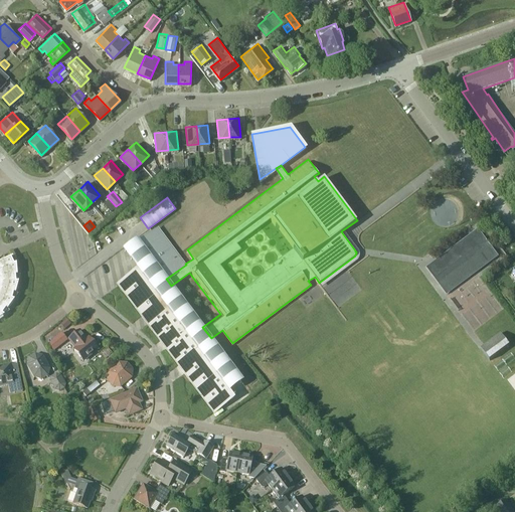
[(477,225),(424,265),(434,276),(437,281),(446,292),(497,253),(477,225)]
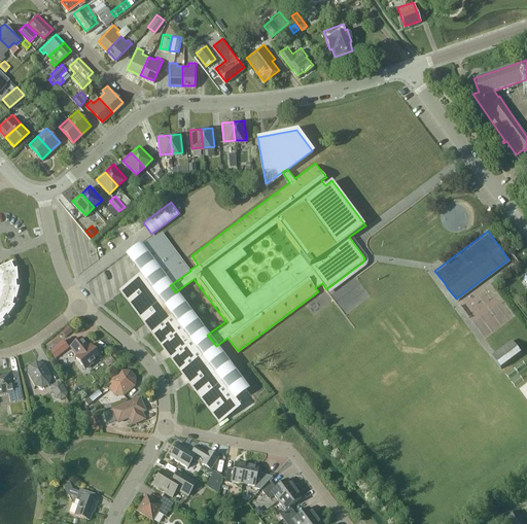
[(190,271),(189,270),(161,232),(140,247),(141,247),(137,250),(149,268),(141,274),(141,273),(120,288),(219,419),(239,404),(223,383),(236,374),(216,346),(207,335),(175,292),(170,285),(190,271)]
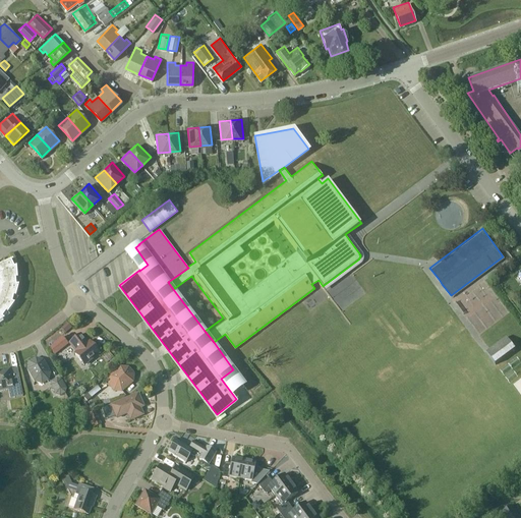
[(15,294),(18,283),(17,283),(16,283),(15,277),(17,277),(17,276),(16,265),(15,265),(13,266),(11,260),(13,259),(12,259),(12,257),(0,263),(0,320),(4,317),(3,317),(2,315),(5,310),(7,311),(14,301),(13,301),(12,300),(13,294),(15,295),(15,294)]
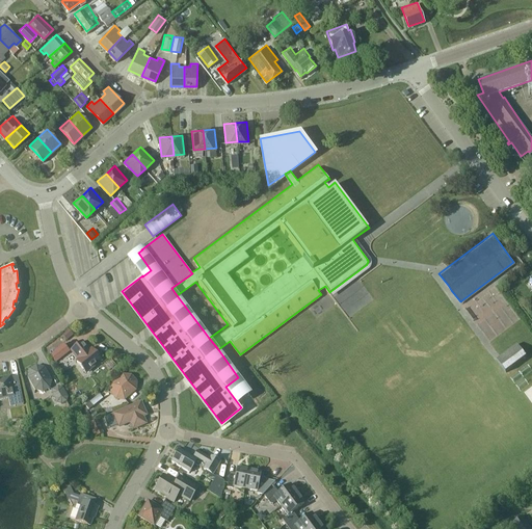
[(67,338),(74,333),(69,327),(62,333),(67,338)]
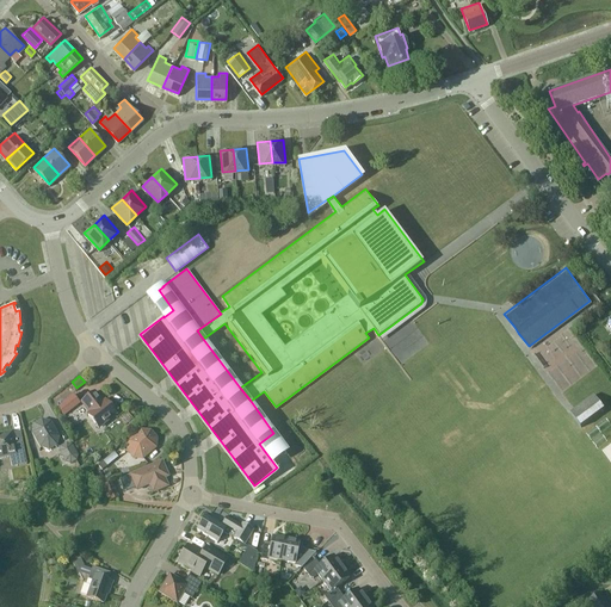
[(87,412),(98,425),(116,410),(105,398),(103,401),(93,389),(81,398),(91,409),(87,412)]
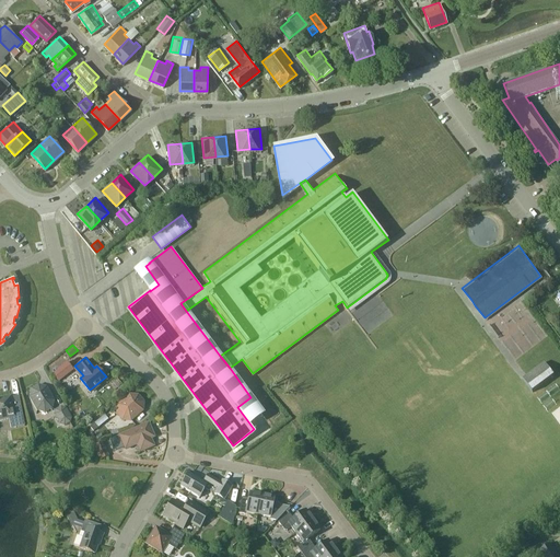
[(73,368),(67,359),(56,368),(61,376),(73,368)]
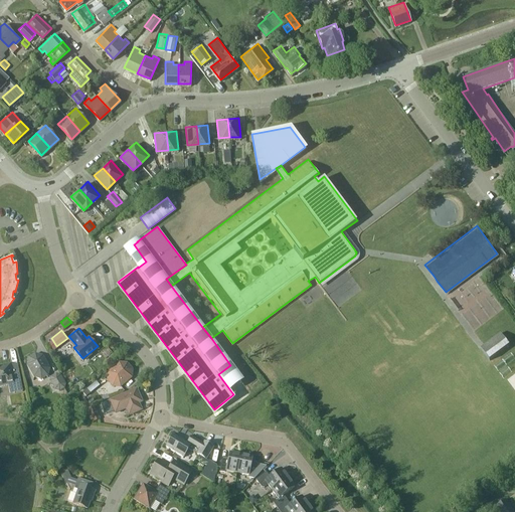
[(490,358),(510,343),(500,330),(480,345),(490,358)]
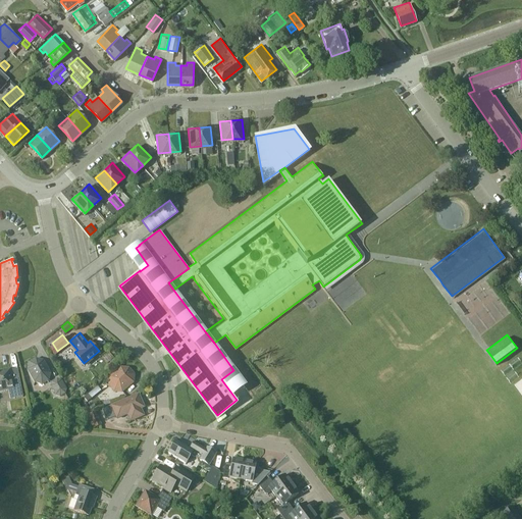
[(48,378),(50,371),(43,358),(36,356),(29,360),(27,367),(34,379),(41,381),(48,378)]
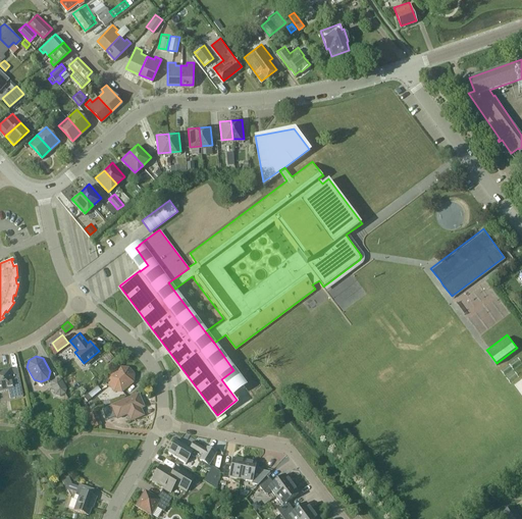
[(127,366),(120,366),(109,375),(109,382),(114,388),(121,390),(127,384),(127,381),(133,377),(133,372),(127,366)]
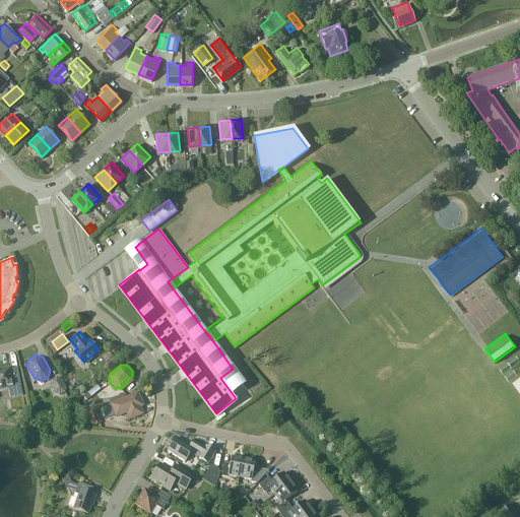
[(10,395),(22,392),(18,371),(11,373),(10,366),(0,367),(0,387),(8,386),(10,395)]
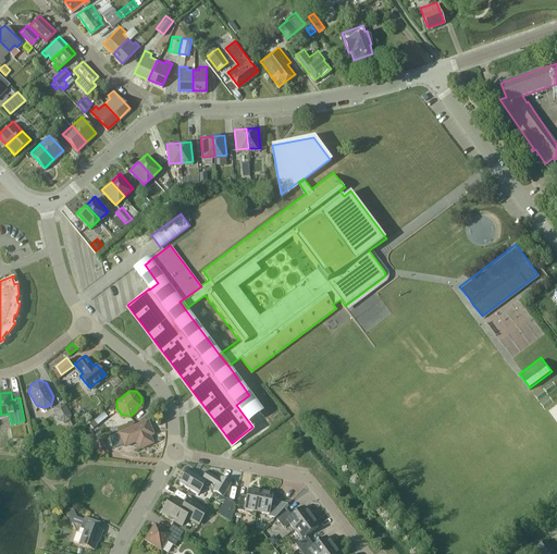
[(70,413),(64,404),(61,403),(56,406),(54,409),(59,419),(63,420),(69,417),(70,413)]
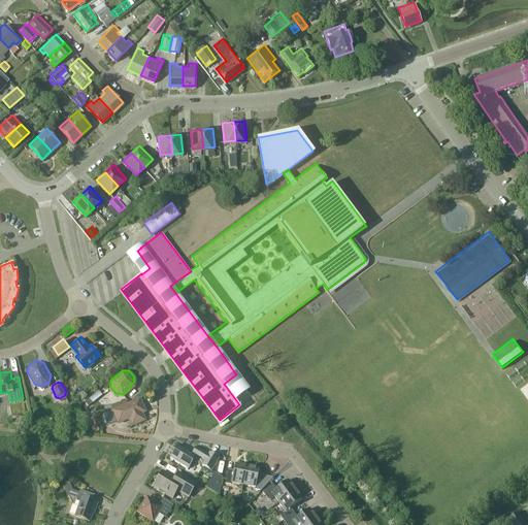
[(89,396),(92,400),(102,393),(99,389),(89,396)]
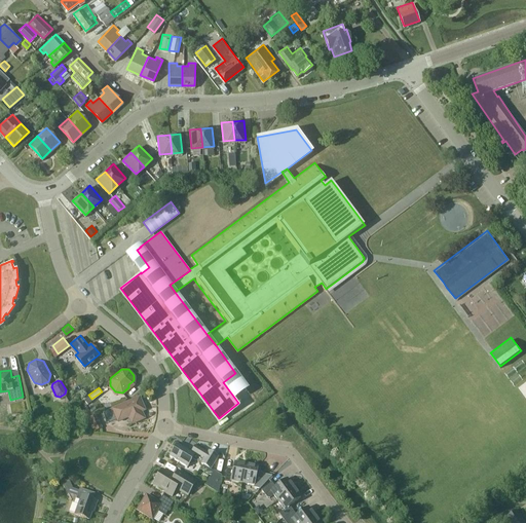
[(111,418),(121,414),(125,416),(128,414),(132,421),(144,416),(141,409),(144,408),(139,395),(103,410),(106,417),(111,418)]
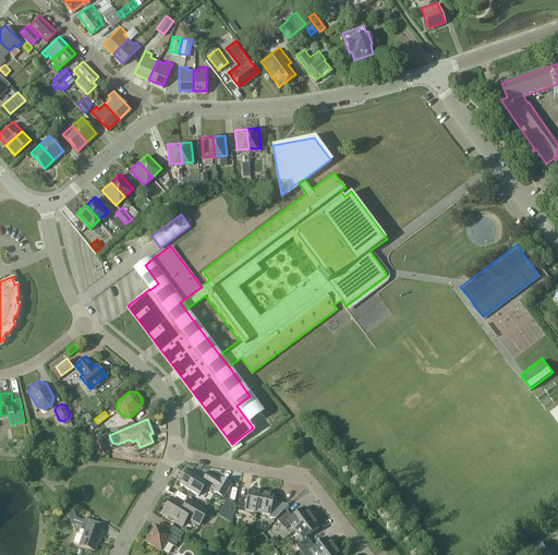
[(96,449),(98,456),(108,451),(101,437),(94,441),(98,449),(96,449)]
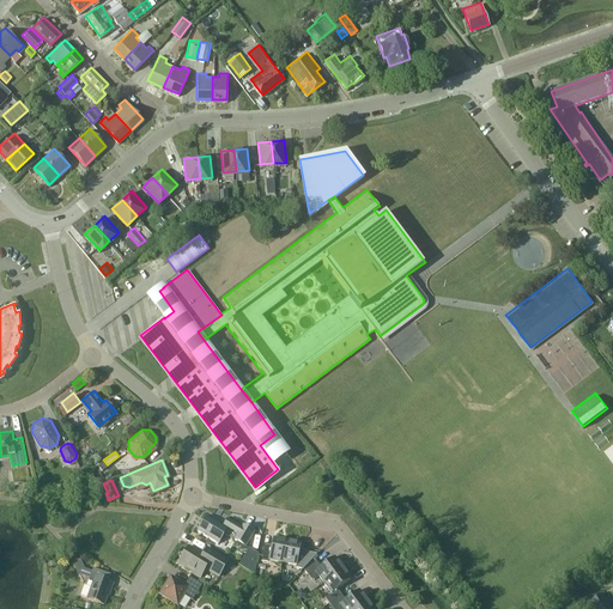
[(224,531),(234,537),(244,543),(254,529),(242,522),(241,524),(228,516),(223,524),(206,515),(198,529),(218,541),(224,531)]
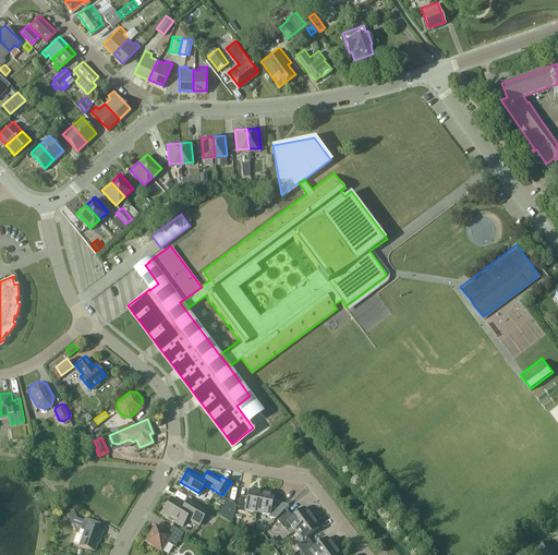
[(257,509),(261,490),(249,487),(247,494),(241,493),(238,508),(244,509),(245,507),(257,509)]
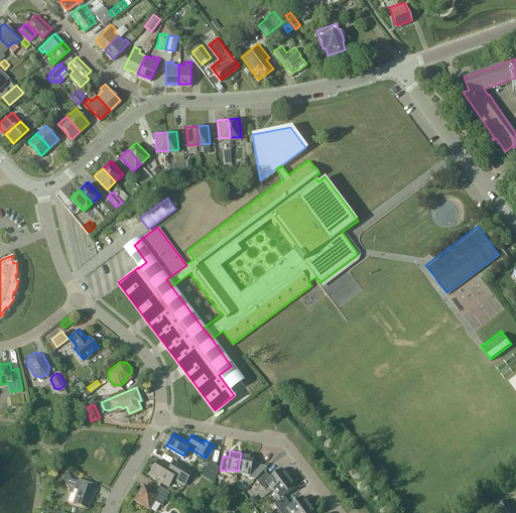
[(253,455),(241,453),(238,471),(249,473),(248,476),(255,477),(266,464),(251,461),(253,455)]
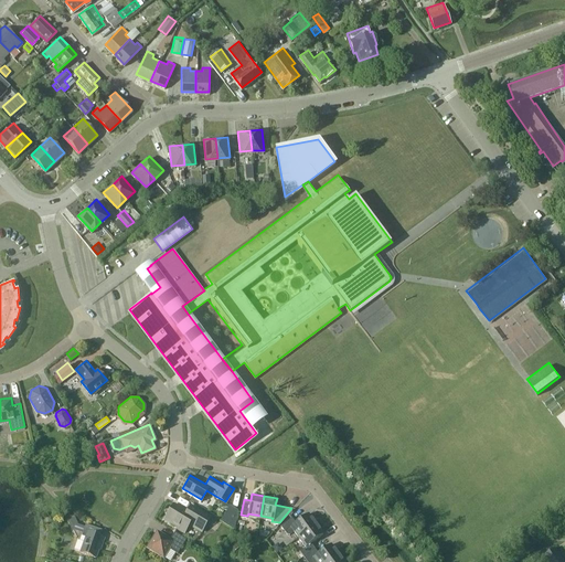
[(177,525),(176,526),(184,530),(189,522),(201,529),(210,515),(190,502),(187,509),(173,501),(164,517),(177,525)]
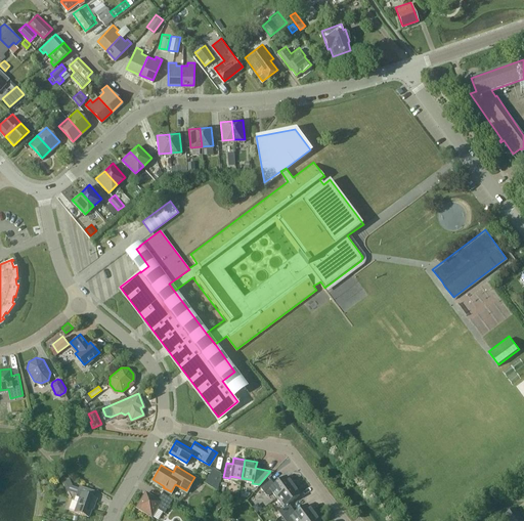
[(272,490),(276,495),(293,483),(286,474),(274,482),(270,478),(260,485),(266,493),(268,493),(272,490)]
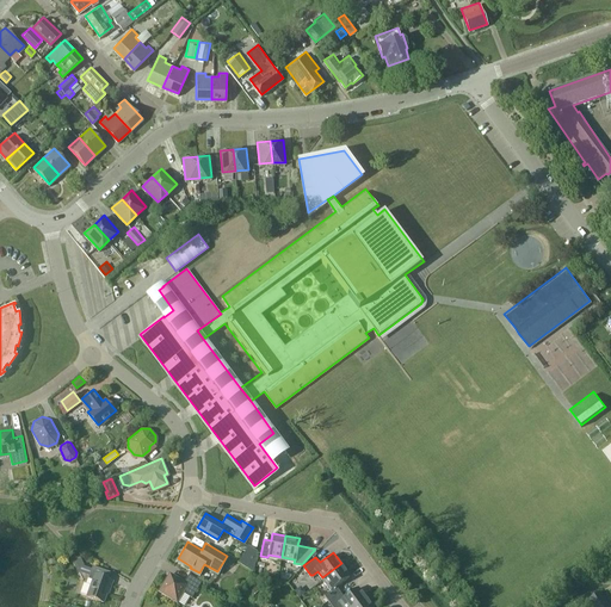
[(82,569),(84,564),(80,557),(73,561),(78,570),(82,569)]
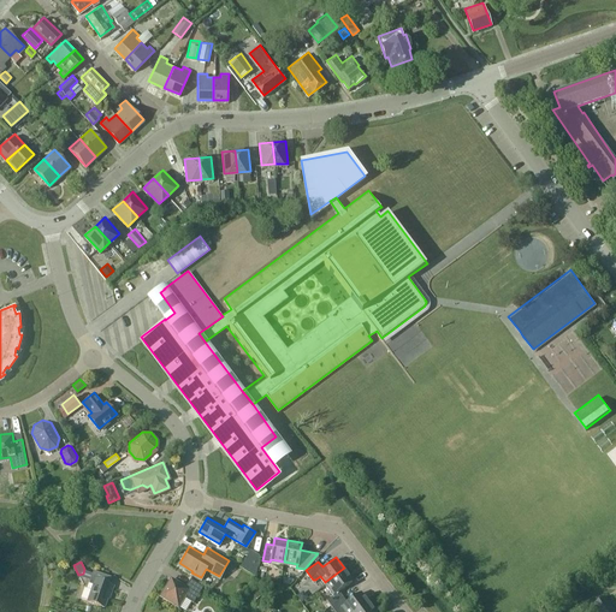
[(88,598),(87,599),(104,605),(110,590),(111,592),(113,583),(108,581),(111,575),(93,568),(87,586),(84,584),(81,595),(88,598)]
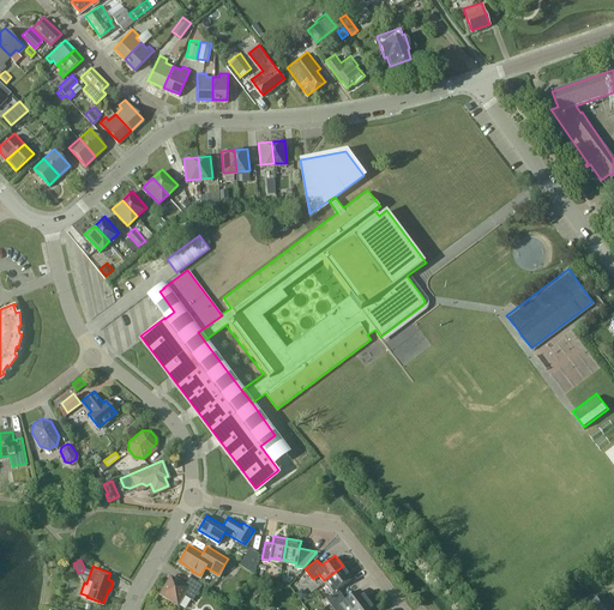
[(330,602),(342,593),(338,587),(351,578),(343,566),(324,580),(331,591),(325,596),(330,602)]
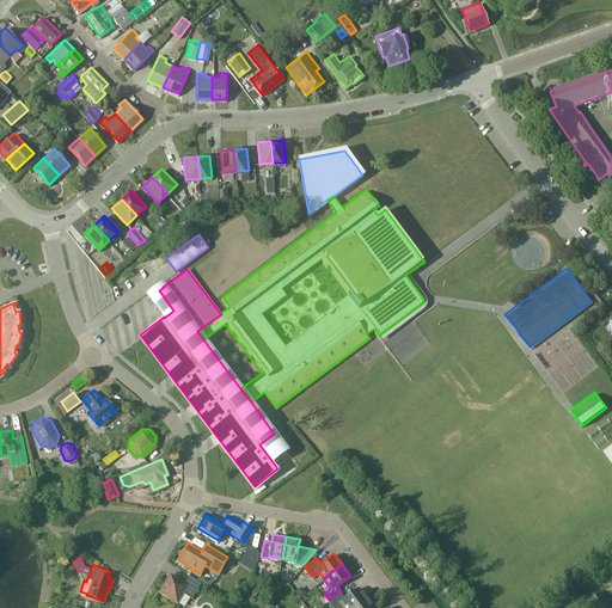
[(184,581),(170,572),(159,590),(177,601),(183,591),(191,596),(201,581),(189,573),(184,581)]
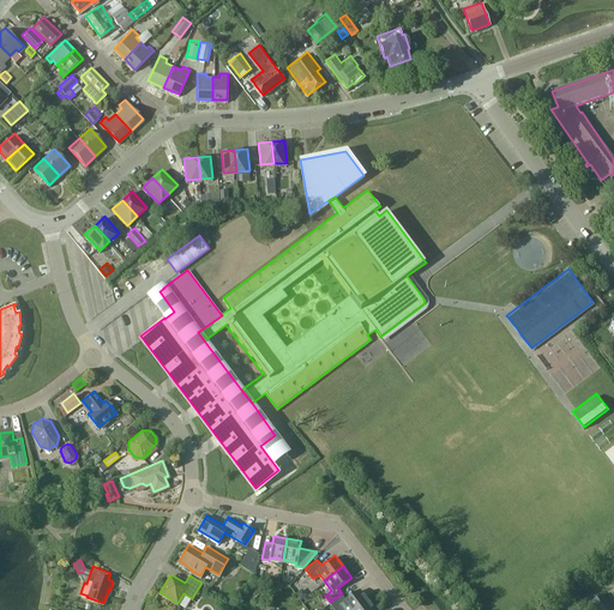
[(247,589),(253,597),(259,592),(253,584),(247,589)]
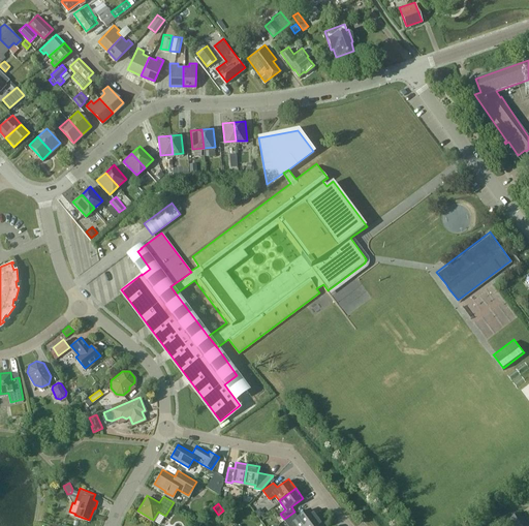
[(206,505),(201,513),(206,515),(210,508),(206,505)]
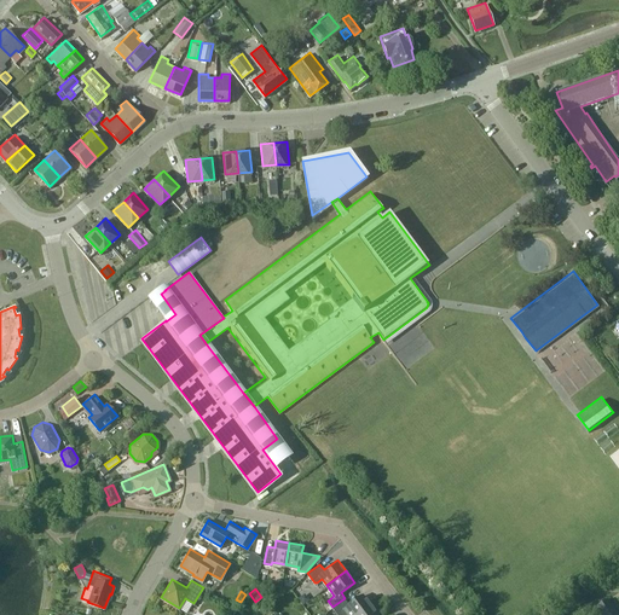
[(348,614),(356,614),(370,604),(363,593),(348,603),(345,598),(333,607),(337,614),(343,614),(347,613),(348,614)]
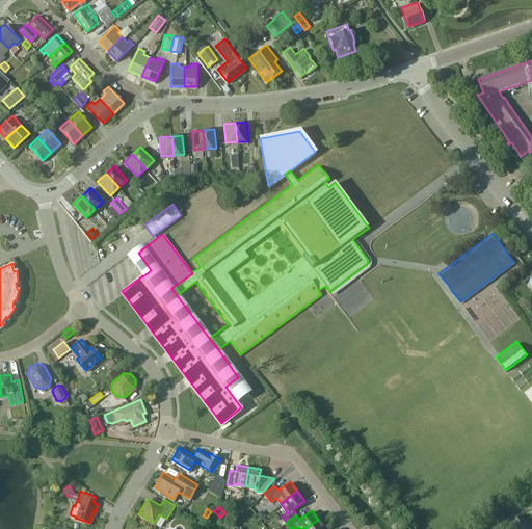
[(514,528),(524,528),(530,525),(522,513),(510,522),(514,528)]
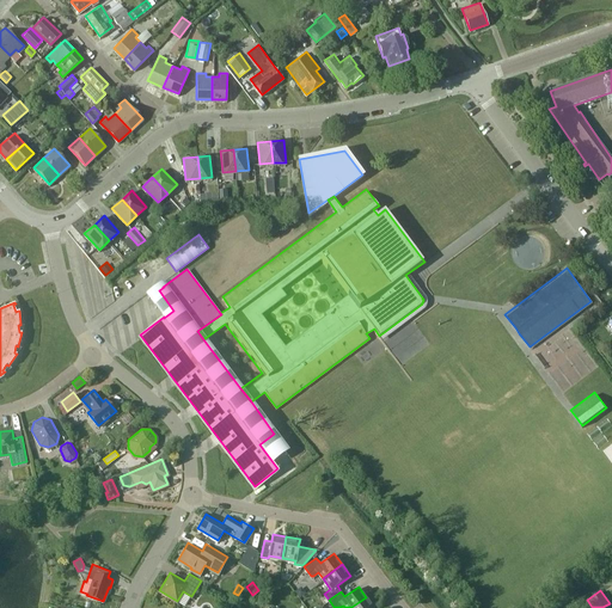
[(373,607),(366,597),(352,607),(373,607)]
